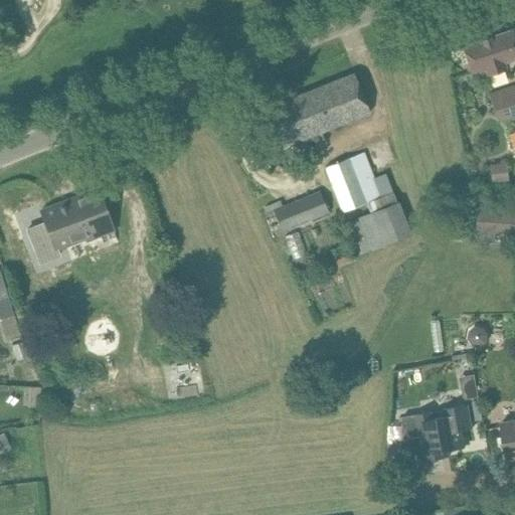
[(514,39),(512,31),(463,47),(471,72),(483,68),(485,76),(507,69),(504,61),(514,57),(514,39)]
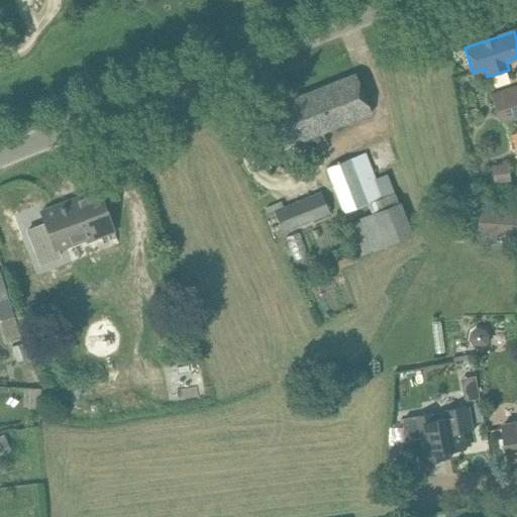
[(321,133),(371,113),(355,74),(264,110),(279,149),(301,141),(304,149),(324,141),(321,133)]
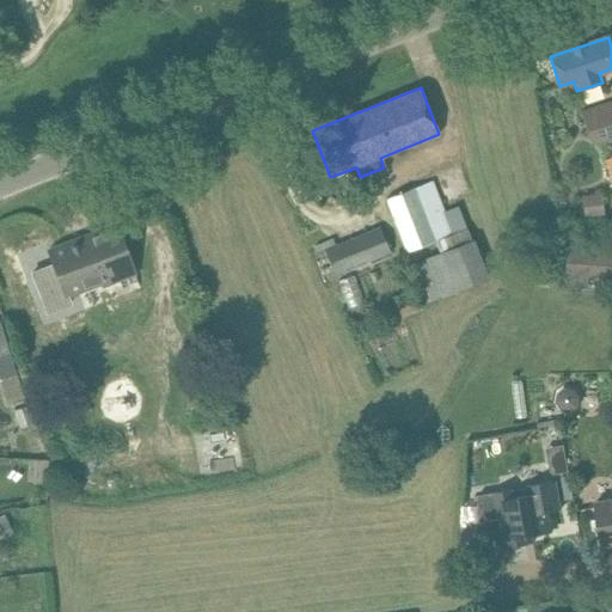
[(611,102),(588,111),(598,141),(611,136),(611,102)]
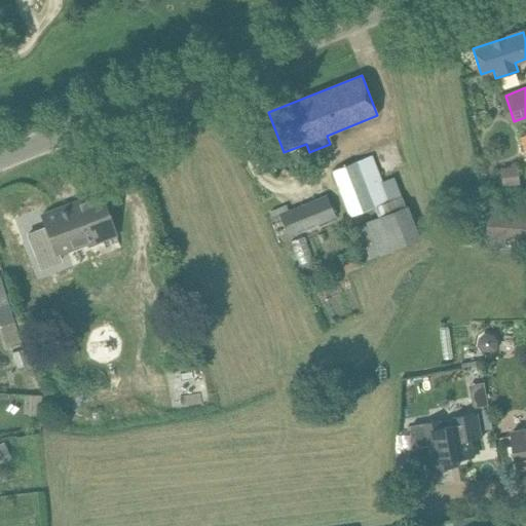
[(348,218),(361,213),(374,208),(378,218),(358,226),(369,258),(420,240),(393,178),(382,182),(372,155),(332,172),(348,218)]
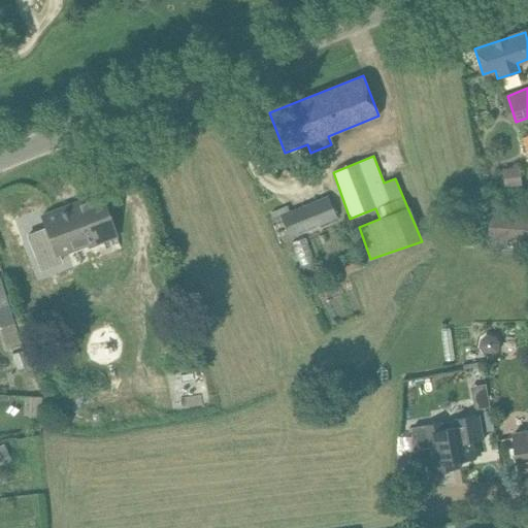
[(518,168),(502,169),(503,187),(521,187),(518,168)]
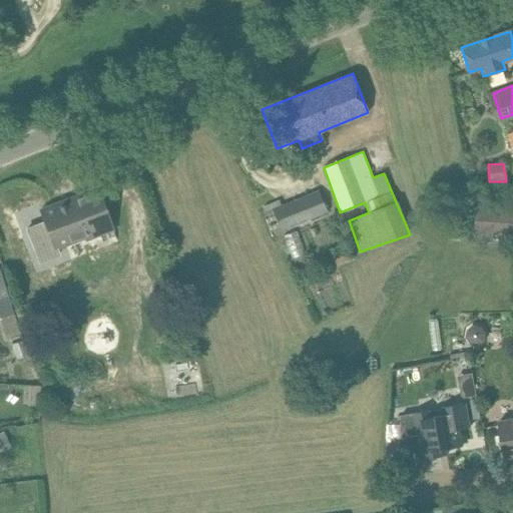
[(97,188),(40,210),(55,248),(87,236),(85,230),(110,221),(97,188)]
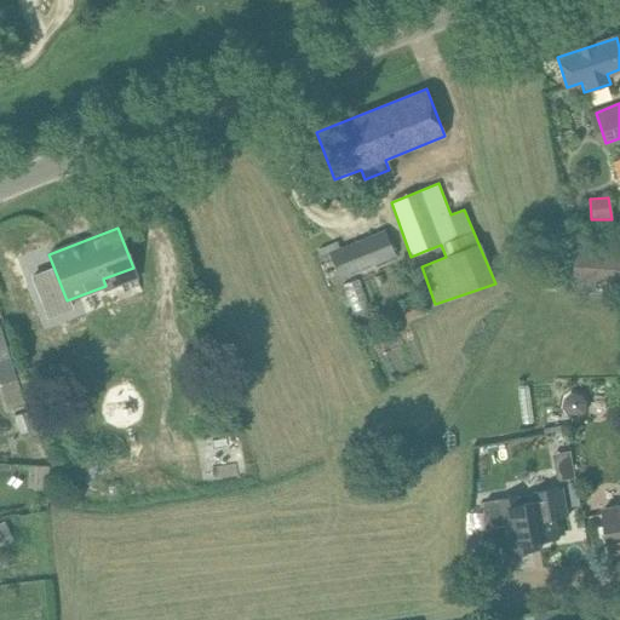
[(395,256),(385,230),(339,247),(337,241),(317,248),(322,263),(321,264),(326,279),(342,273),(343,277),(395,256)]
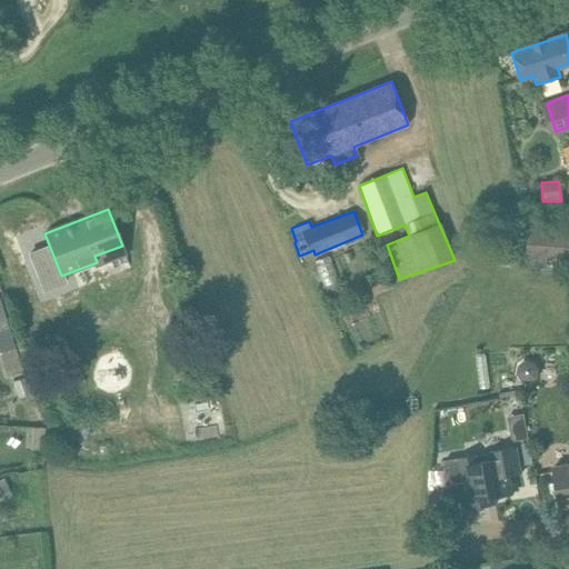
[(525,255),(568,258),(568,230),(527,228),(525,255)]
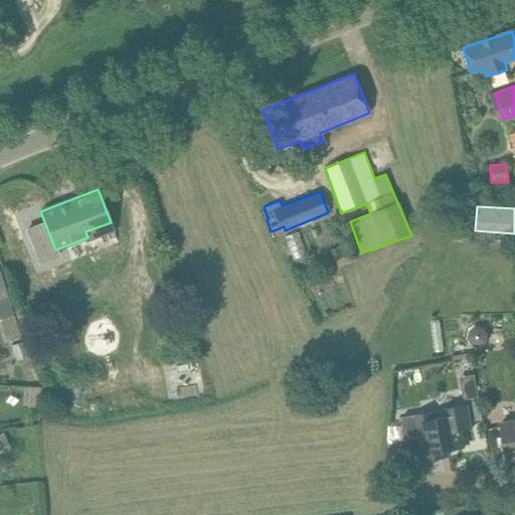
[(352,253),(335,261),(338,269),(355,262),(352,253)]
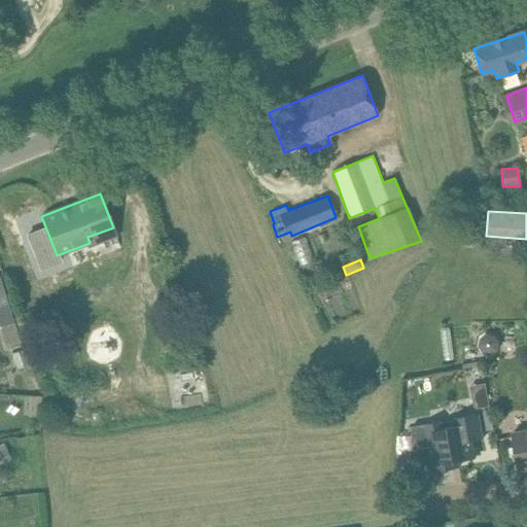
[(53,281),(39,286),(44,299),(57,293),(53,281)]
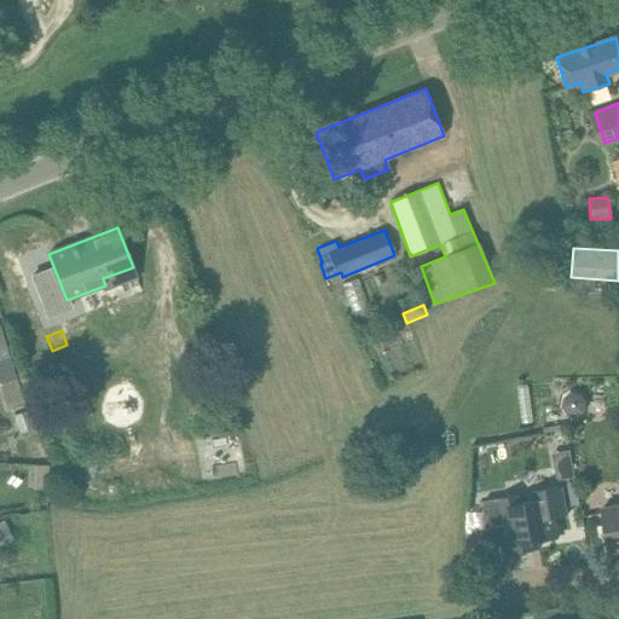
[(7,345),(0,347),(0,383),(0,385),(17,379),(7,345)]
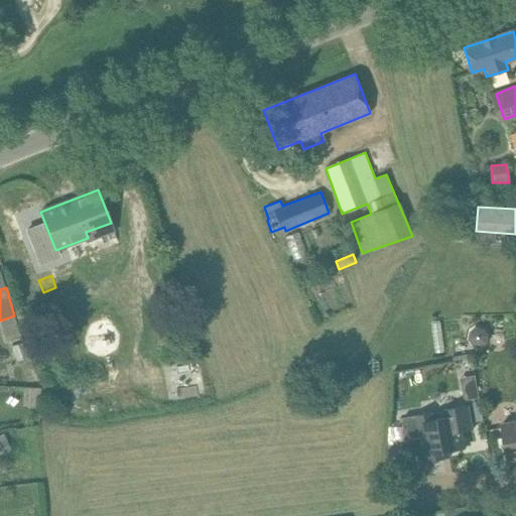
[(464,375),(467,399),(481,398),(478,374),(464,375)]
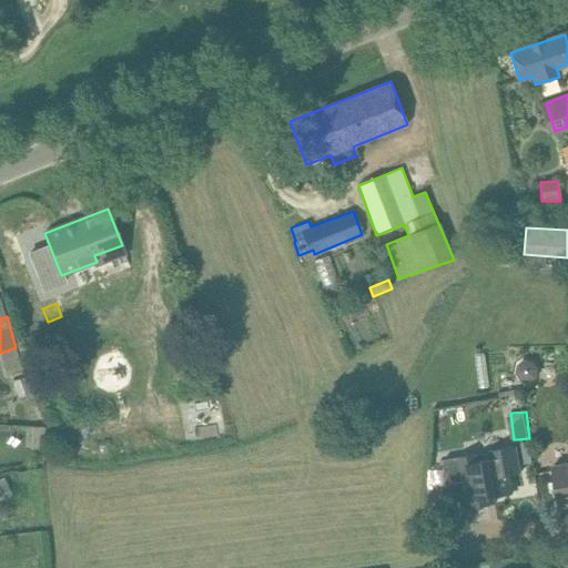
[(509,475),(521,473),(517,447),(488,452),(489,460),(478,462),(477,454),(459,457),(465,487),(465,488),(469,508),(487,506),(486,499),(513,494),(509,475)]
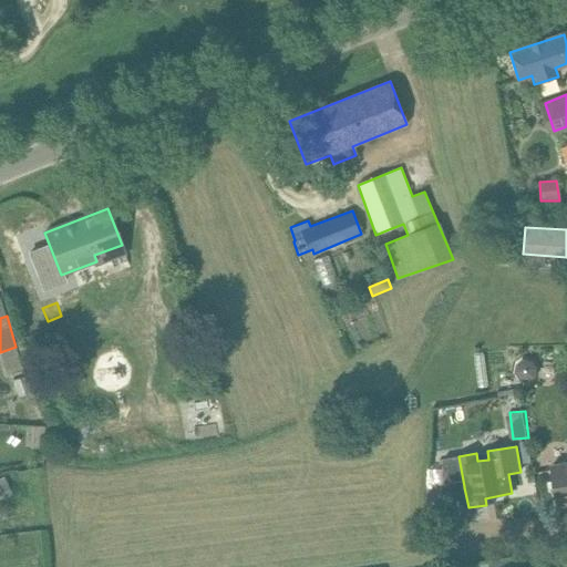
[(566,463),(552,466),(555,484),(558,506),(566,504),(566,463)]
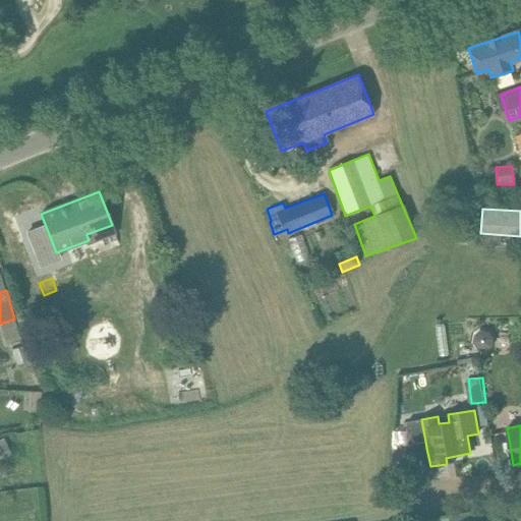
[(419,430),(407,432),(408,451),(422,448),(419,430)]
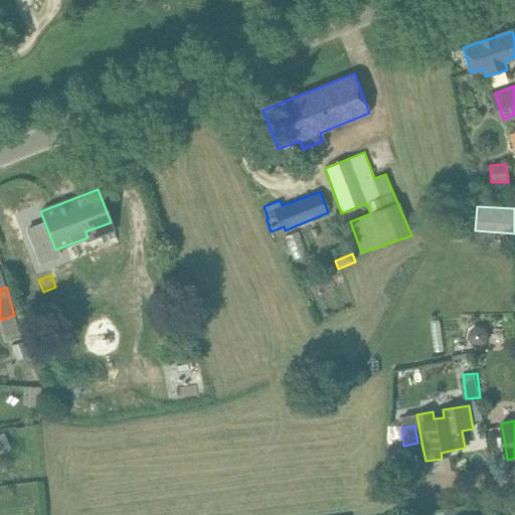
[(0,434),(0,453),(4,452),(3,449),(10,446),(3,433),(0,434)]
